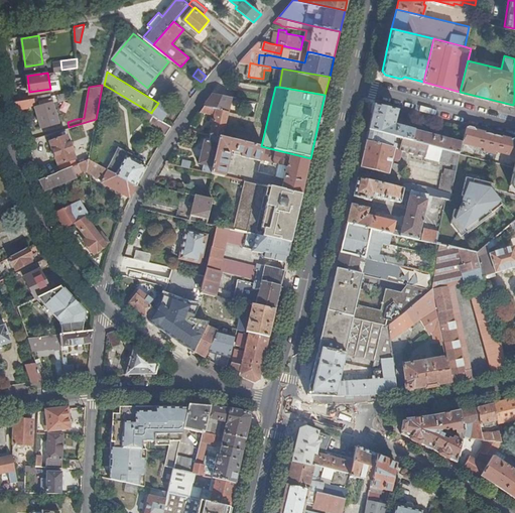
[(80,108),(82,88),(79,89),(77,90),(73,107),(80,108)]
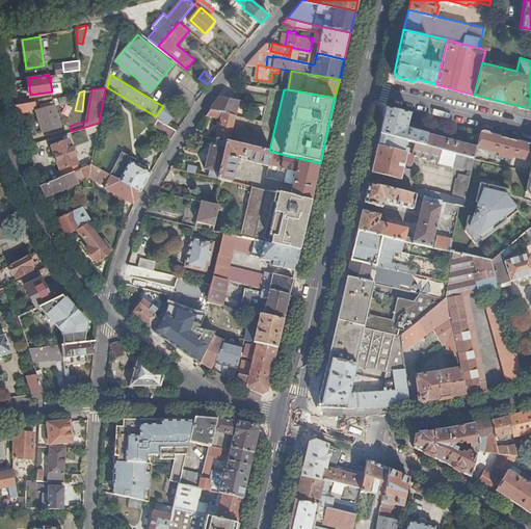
[(245,90),(244,100),(259,102),(266,103),(268,95),(245,90)]
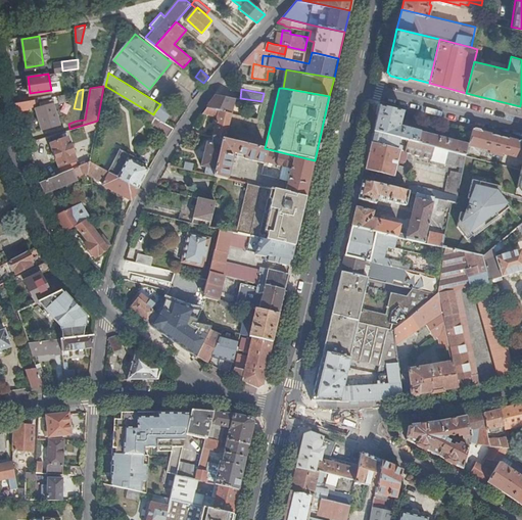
[(67,92),(59,94),(60,101),(69,99),(67,92)]
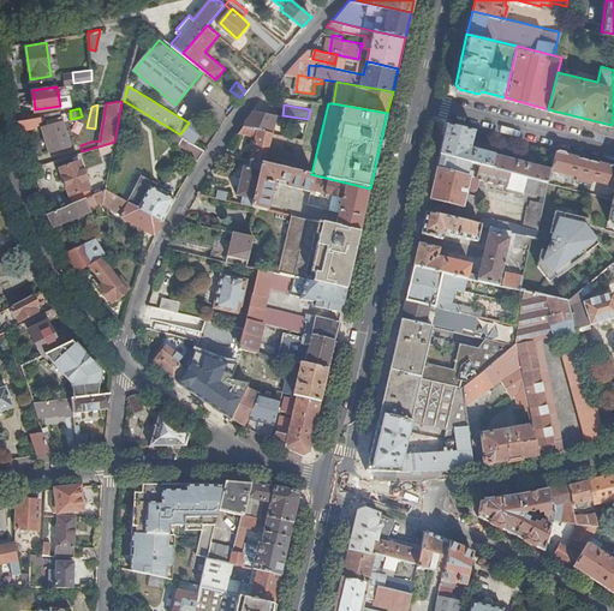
[(256,109),(245,125),(273,131),(278,114),(256,109)]
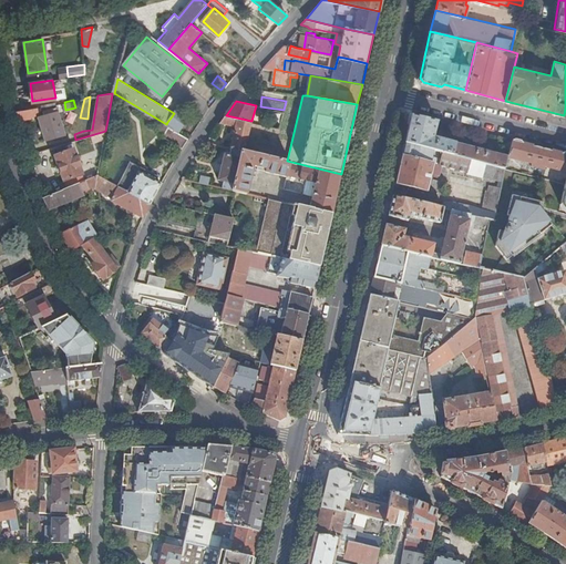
[(18,111),(20,121),(32,118),(31,116),(38,114),(39,110),(39,108),(18,111)]
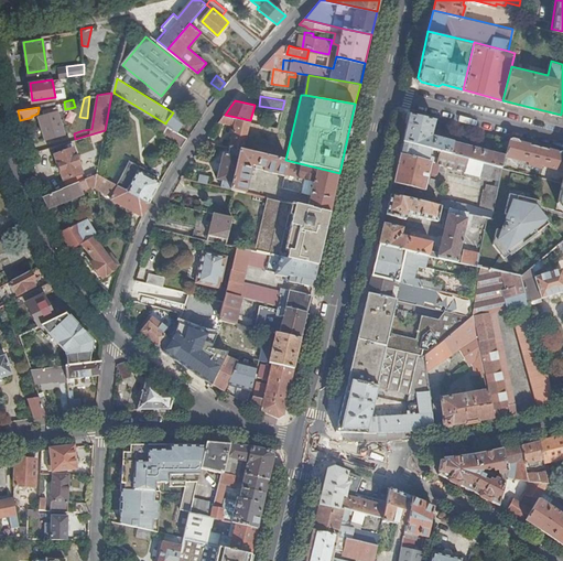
[(58,107),(44,110),(45,115),(39,116),(45,138),(65,133),(58,107)]
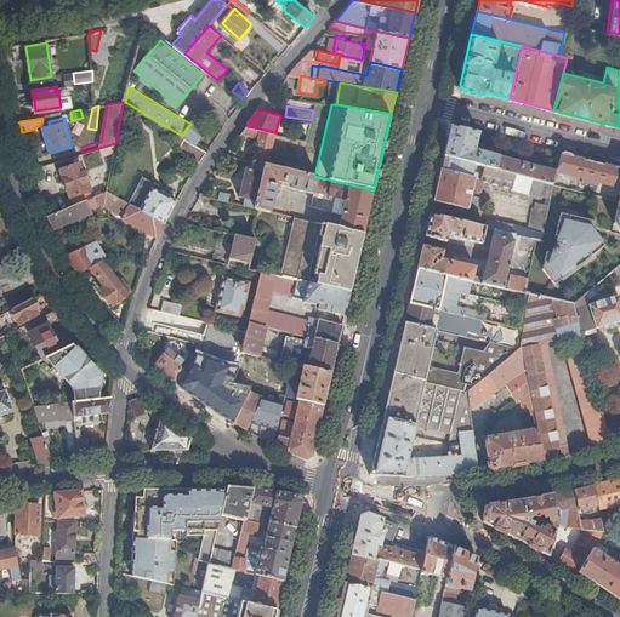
[(188,127),(183,133),(197,143),(206,129),(194,119),(191,124),(188,127)]
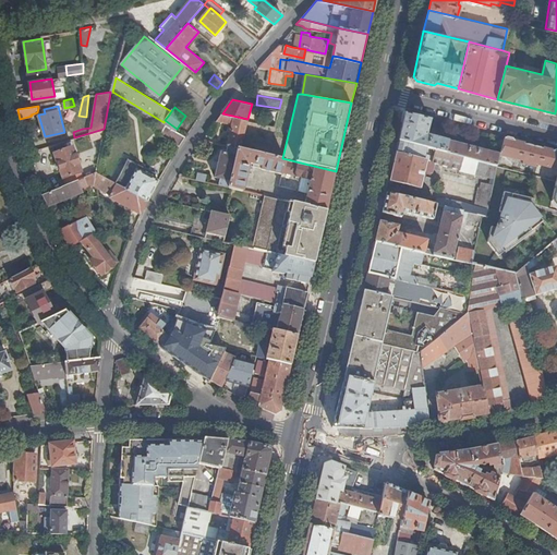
[(279,108),(271,107),(269,115),(277,116),(279,108)]
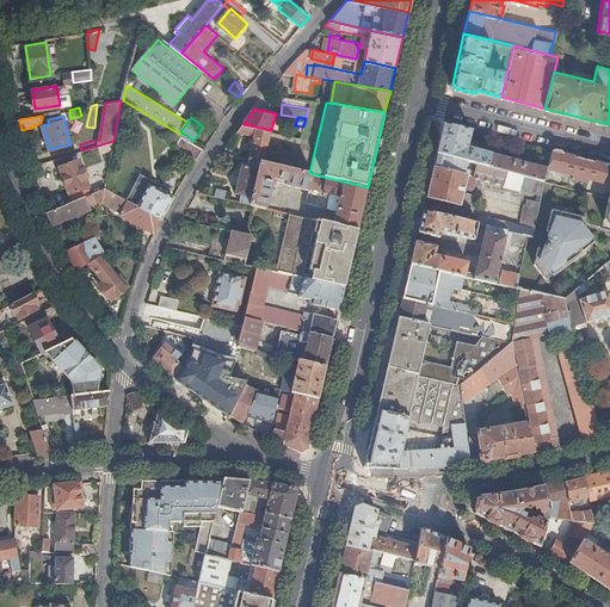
[(549,168),(549,167),(493,153),(494,146),(470,141),(473,130),(444,123),(437,152),(509,171),(546,180),(549,168)]
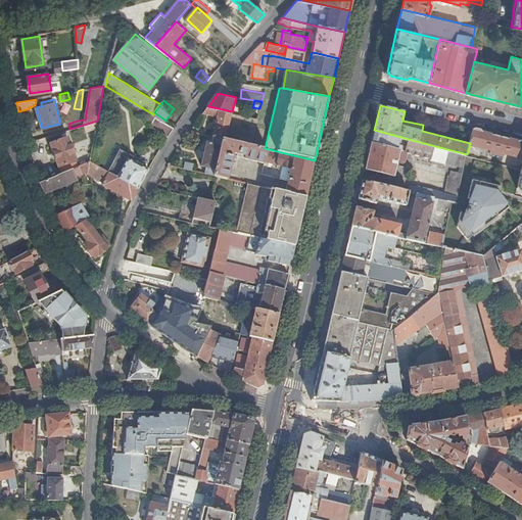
[(224,138),(225,138),(232,111),(208,106),(203,112),(217,115),(211,135),(215,136),(224,138)]
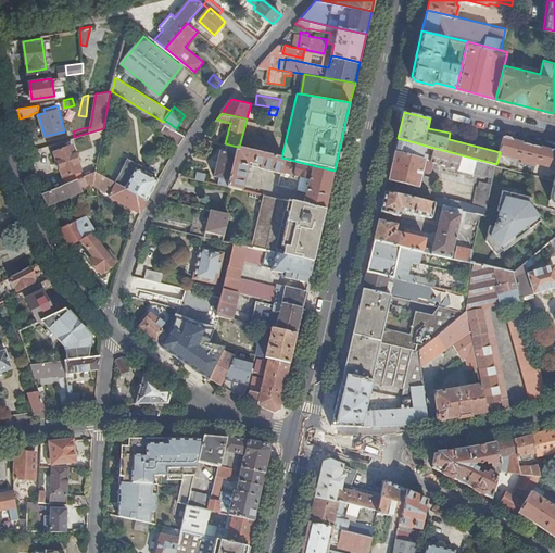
[(268,114),(267,123),(274,125),(276,115),(268,114)]
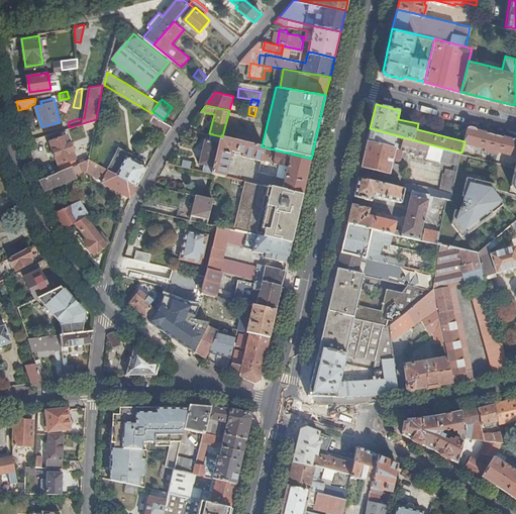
[(167,135),(172,127),(150,114),(148,113),(144,120),(150,123),(148,125),(167,135)]
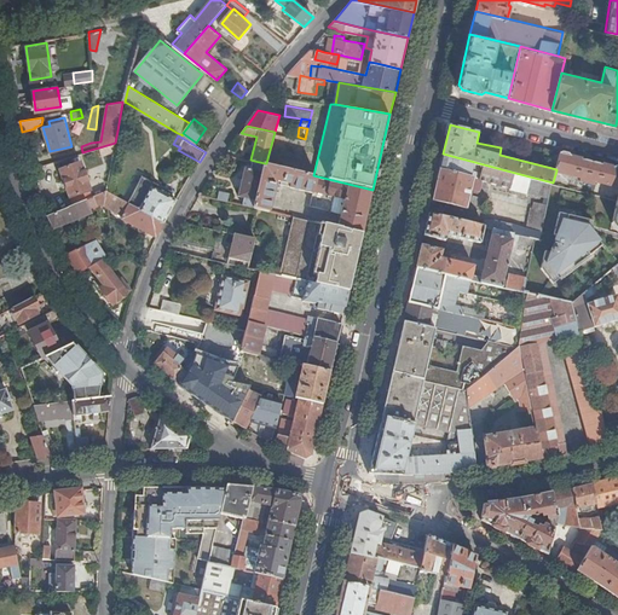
[(617,167),(561,152),(556,169),(556,170),(583,177),(582,181),(595,185),(596,180),(617,185),(617,167)]
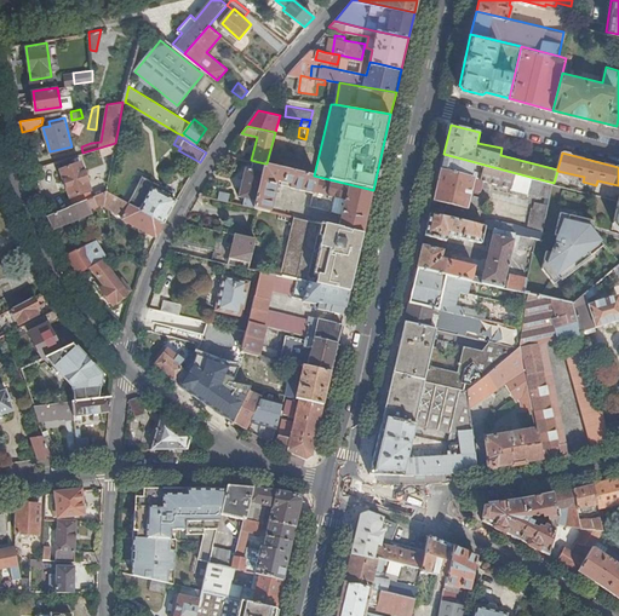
[(516,173),(443,154),(434,199),(468,206),(480,206),(482,195),(471,193),(474,182),(483,184),(485,178),(513,185),(516,173)]
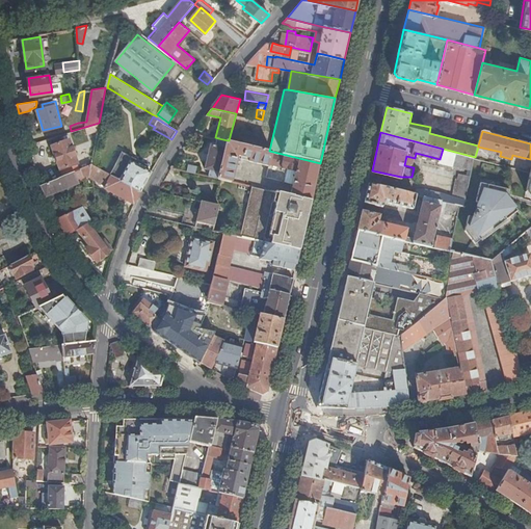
[(228,140),(218,138),(217,144),(212,143),(206,168),(211,168),(209,175),(219,178),(228,140)]
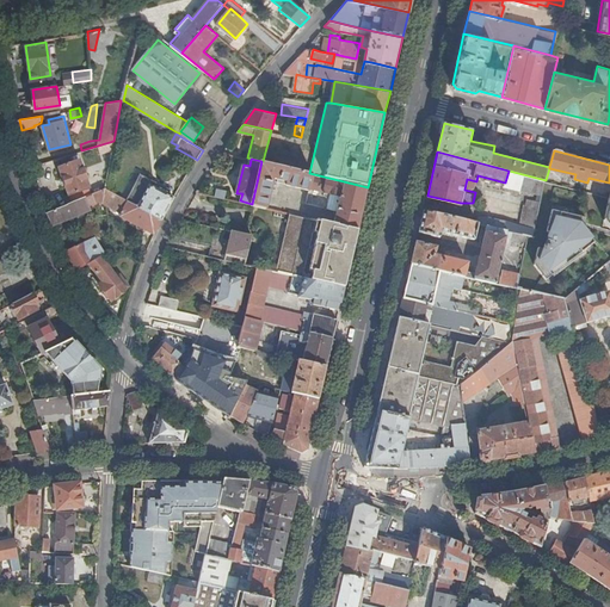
[(61,167),(73,202),(92,193),(87,179),(88,178),(85,167),(82,167),(80,160),(61,167)]
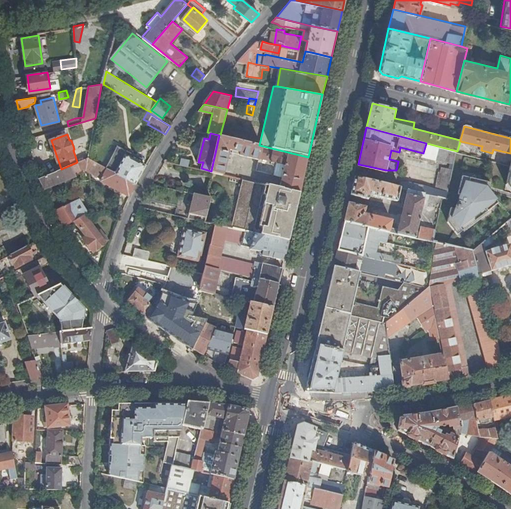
[(303,179),(308,157),(259,145),(220,135),(219,135),(211,171),(218,172),(223,174),(229,148),(233,149),(232,151),(240,153),(240,155),(258,160),(256,168),(274,172),(277,161),(286,163),(283,174),(280,187),(300,191),(301,186),(303,179)]
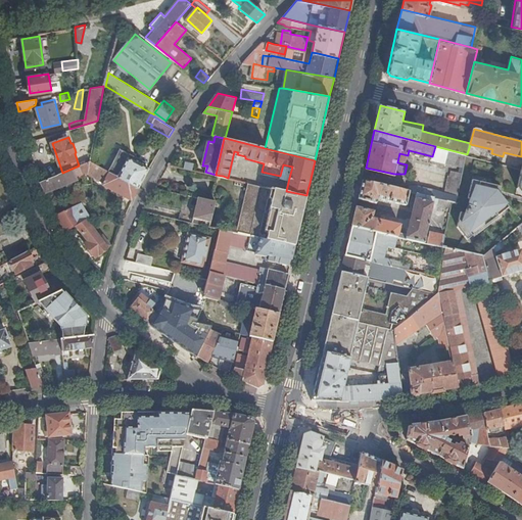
[(138,187),(149,169),(144,166),(146,160),(142,158),(139,162),(132,159),(135,154),(121,146),(107,171),(135,186),(138,187)]
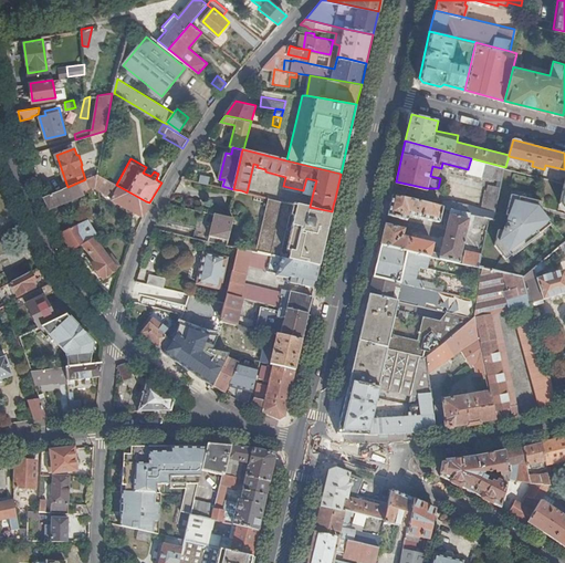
[(505,167),(471,158),(468,169),(503,178),(505,167)]
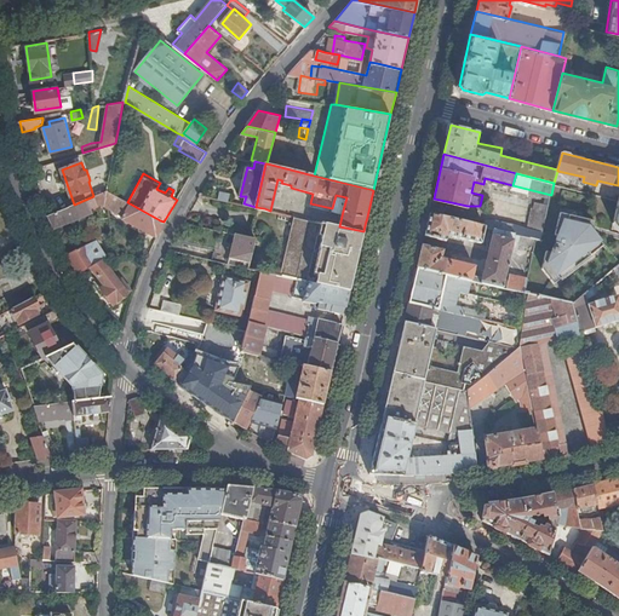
[(165,193),(168,188),(160,183),(156,189),(165,193)]
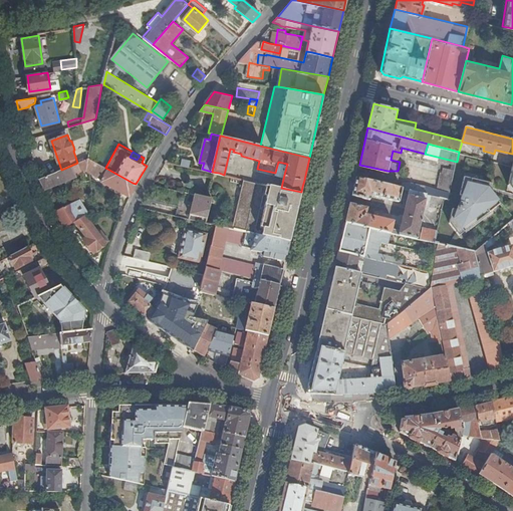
[(86,169),(90,171),(88,159),(78,163),(81,170),(86,169)]
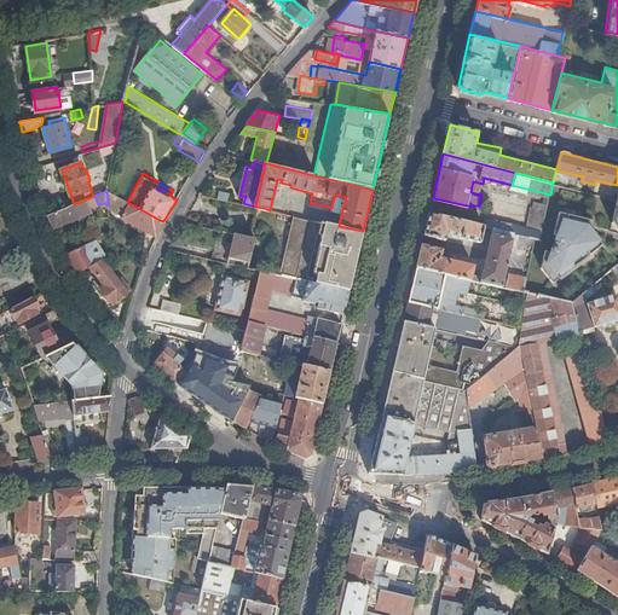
[(157,237),(163,221),(160,220),(127,202),(107,191),(109,206),(125,215),(122,219),(157,237)]
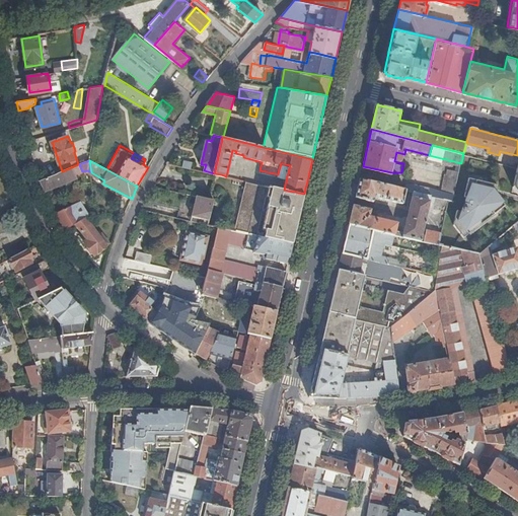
[(278,174),(287,176),(290,165),(281,163),(278,174)]
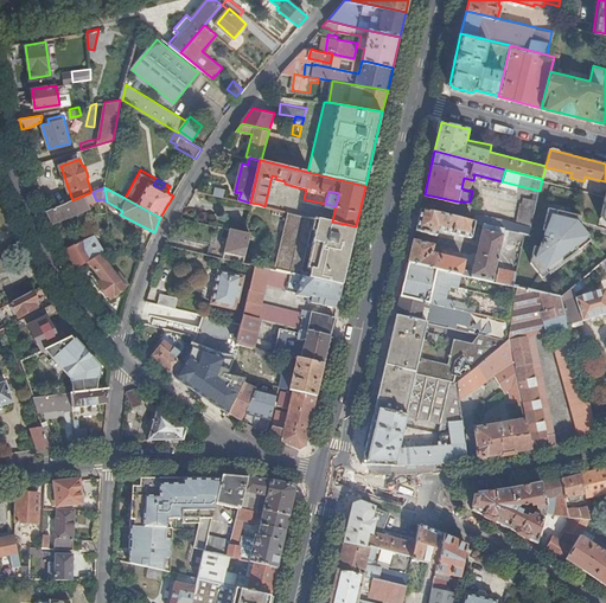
[(93,203),(96,200),(93,192),(91,192),(72,200),(48,210),(52,223),(94,205),(93,203)]
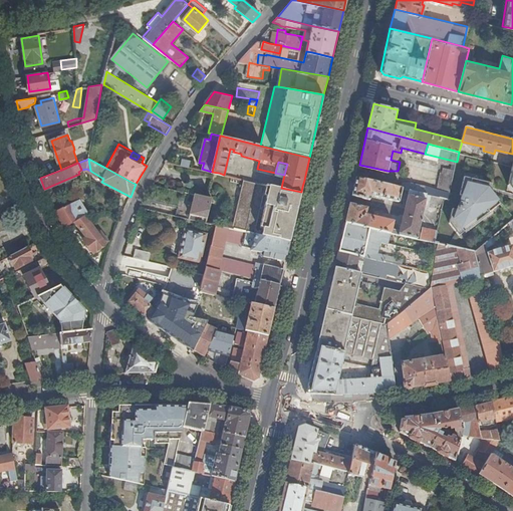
[(404,182),(403,187),(411,189),(427,193),(444,197),(446,198),(449,198),(456,169),(447,167),(446,172),(443,171),(438,189),(427,185),(410,181),(404,182)]
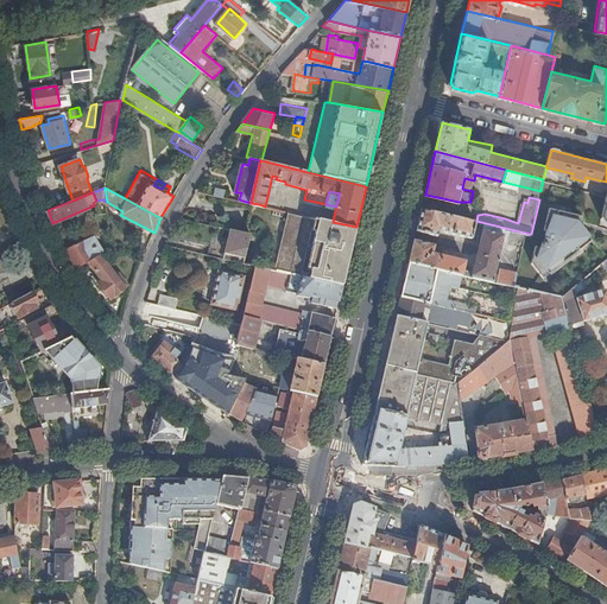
[(543,243),(537,241),(533,256),(544,273),(557,264),(556,261),(575,248),(577,249),(594,237),(580,218),(581,211),(551,205),(543,243)]
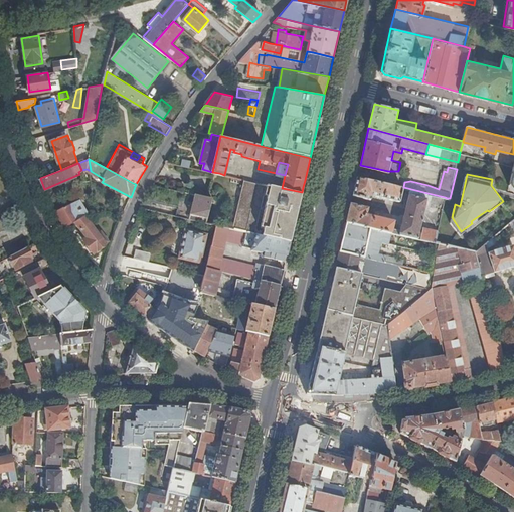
[(403,187),(357,177),(353,193),(372,198),(373,194),(400,201),(403,187)]
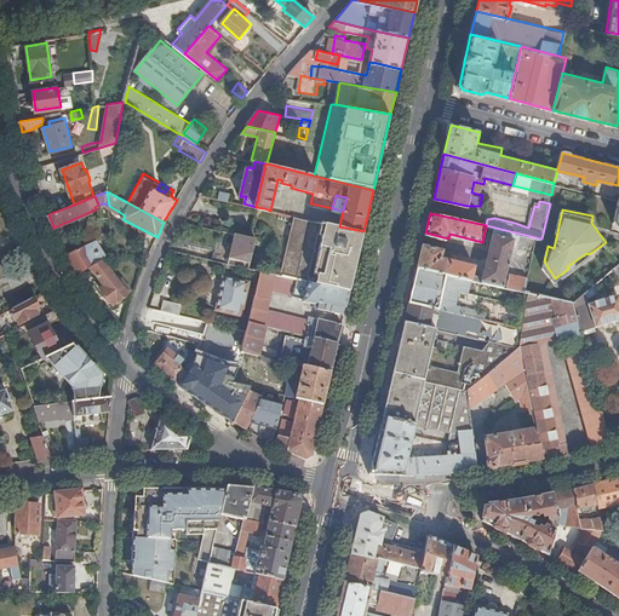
[(361,241),(364,231),(339,226),(293,216),(287,246),(356,263),(361,241)]
